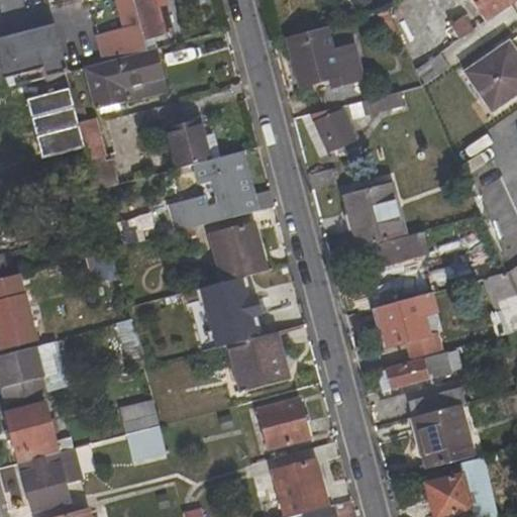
[(143,42),(131,0),(114,0),(121,29),(95,35),(103,63),(145,53),(143,42)]
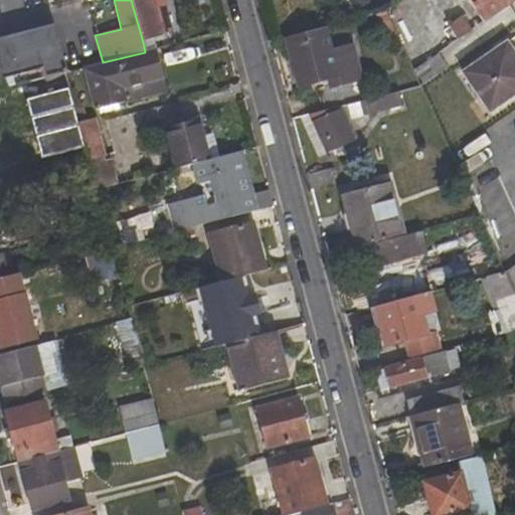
[(131,0),(143,42),(152,39),(173,34),(163,0),(131,0)]
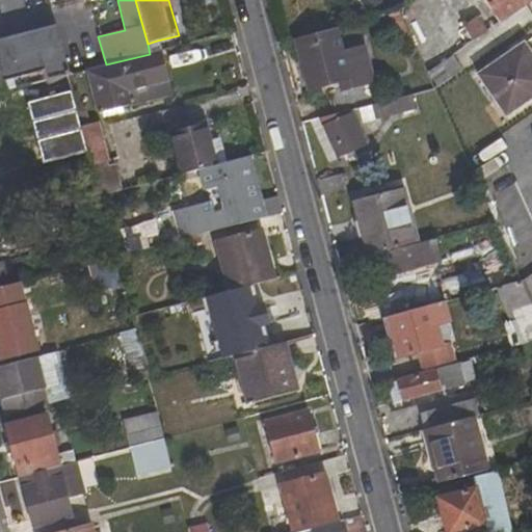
[(531,0),(482,0),(500,25),(531,2),(531,0)]
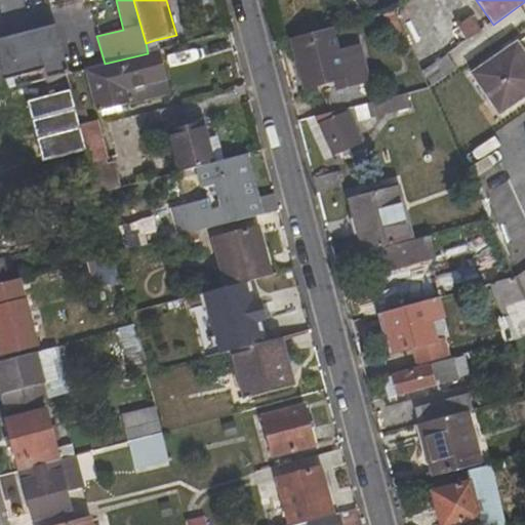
[(382,14),(396,43),(406,39),(395,11),(382,14)]
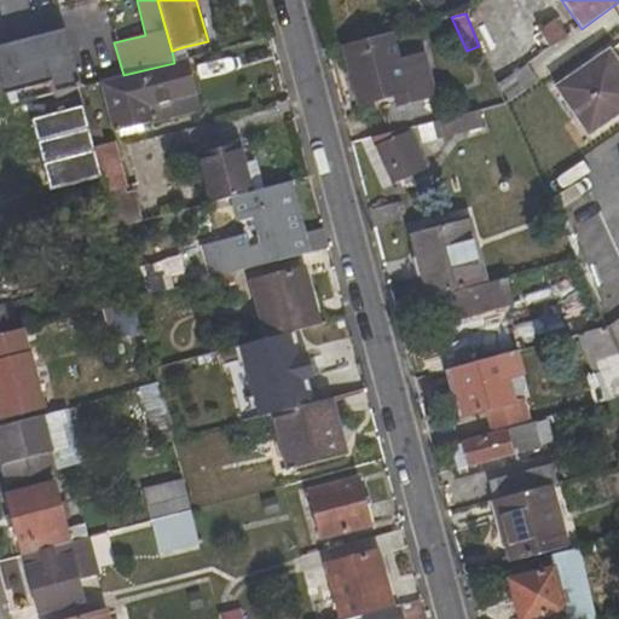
[(538,33),(549,48),(566,38),(555,22),(538,33)]
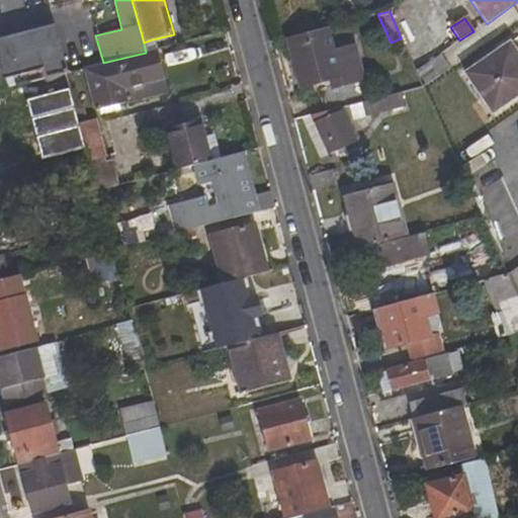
[(0,36),(0,90),(7,89),(4,80),(41,70),(44,79),(67,73),(54,24),(0,36)]
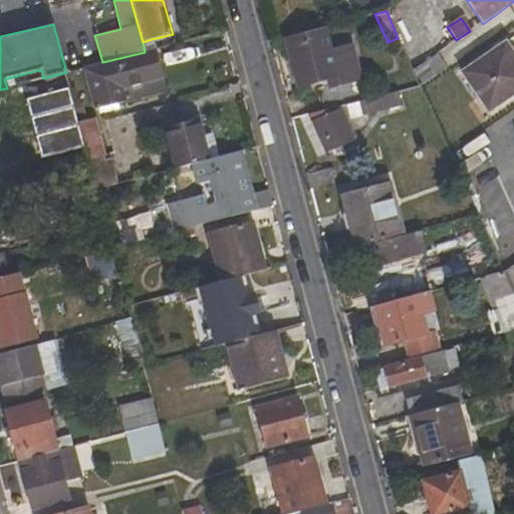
[(331,52),(325,28),(285,38),(297,86),(336,75),(338,84),(359,79),(351,47),(331,52)]
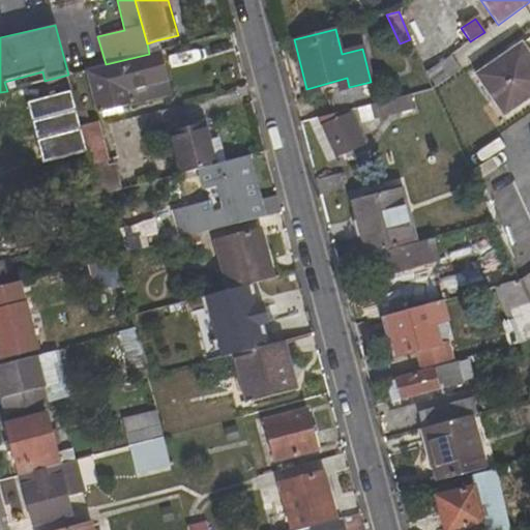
[(160,52),(156,40),(147,43),(149,54),(160,52)]
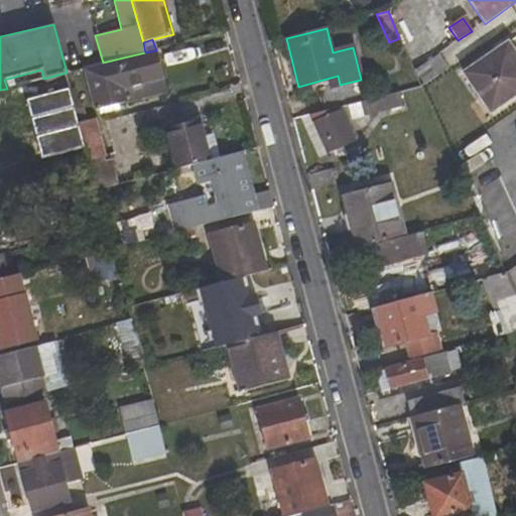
[(409,52),(416,68),(438,54),(430,41),(409,52)]
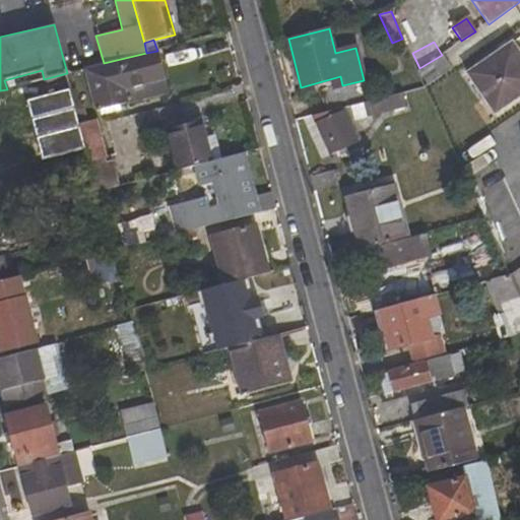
[(519,98),(519,61),(518,58),(519,57),(519,54),(511,43),(466,74),(496,115),(519,98)]
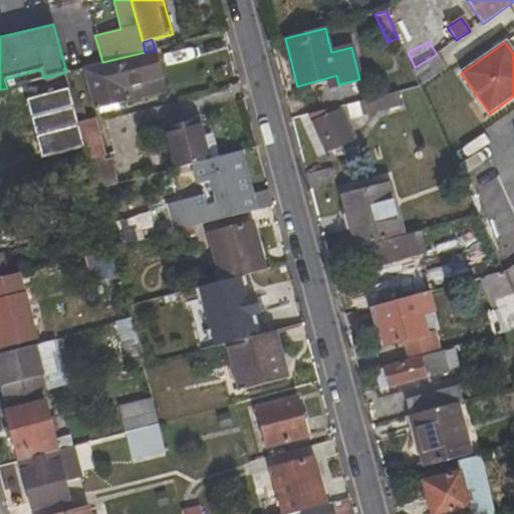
[(125,90),(164,80),(156,50),(145,52),(102,62),(83,68),(93,111),(100,110),(119,105),(129,102),(125,90)]
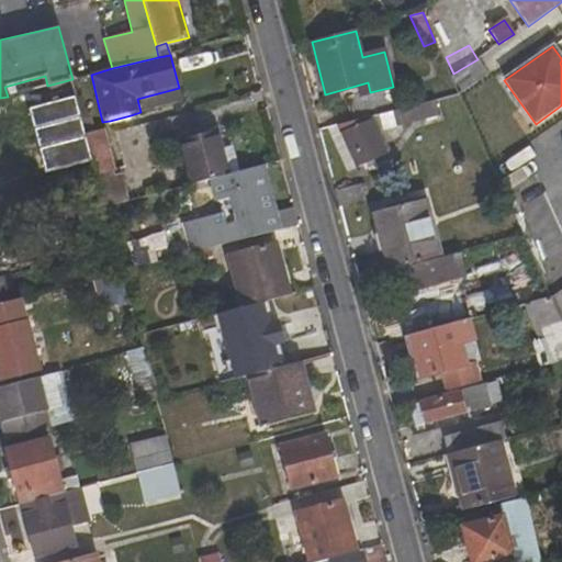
[(453,74),(450,76),(459,93),(486,75),(478,59),(453,74)]
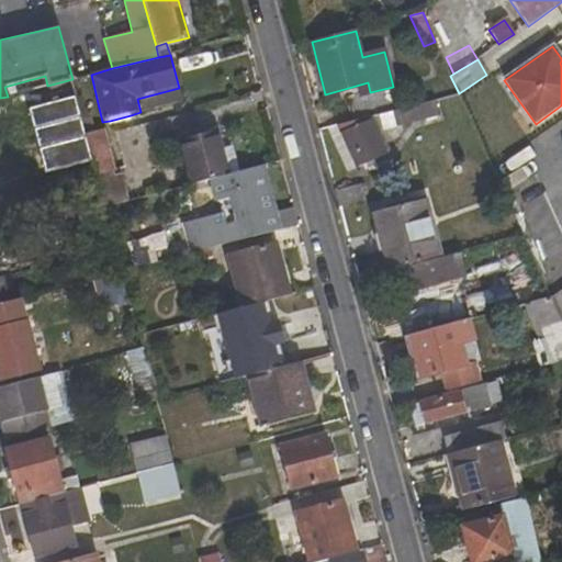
[(40,100),(76,90),(72,79),(47,86),(37,89),(40,100)]
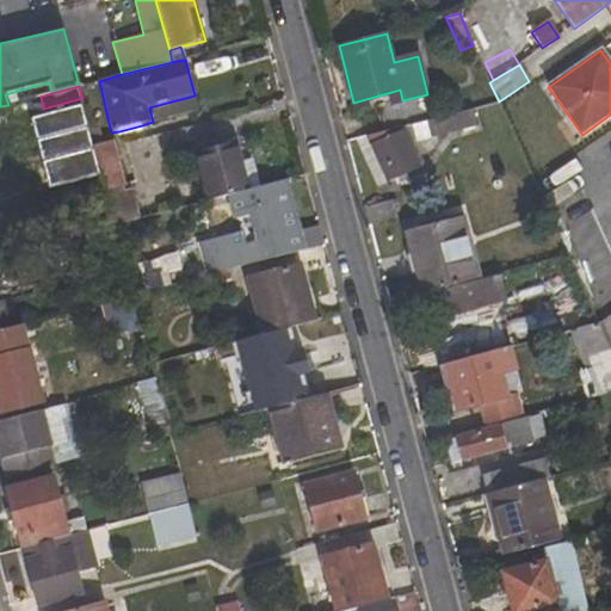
[(153,122),(198,110),(195,96),(149,107),(153,122)]
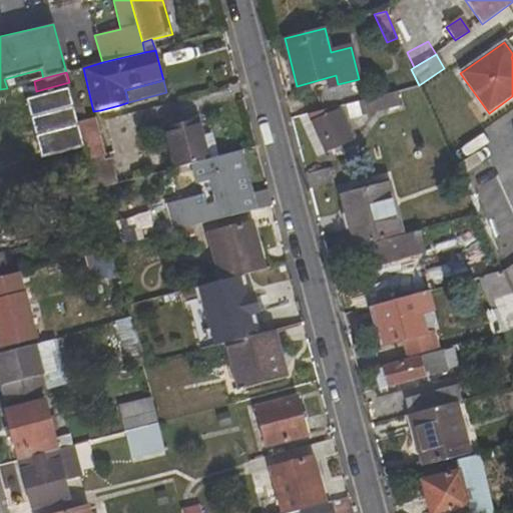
[(361,115),(401,106),(398,91),(359,101),(361,115)]
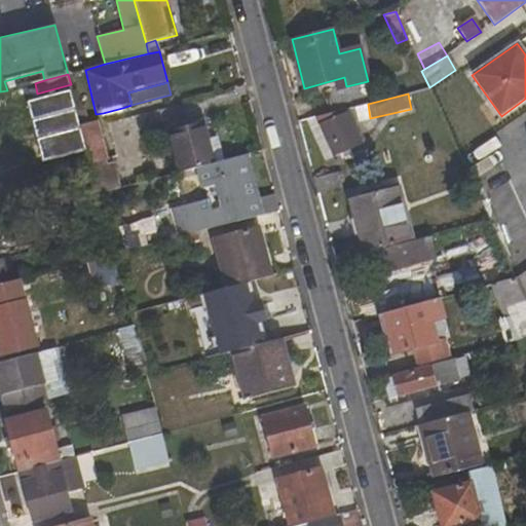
[(103,113),(108,130),(126,125),(122,108),(103,113)]
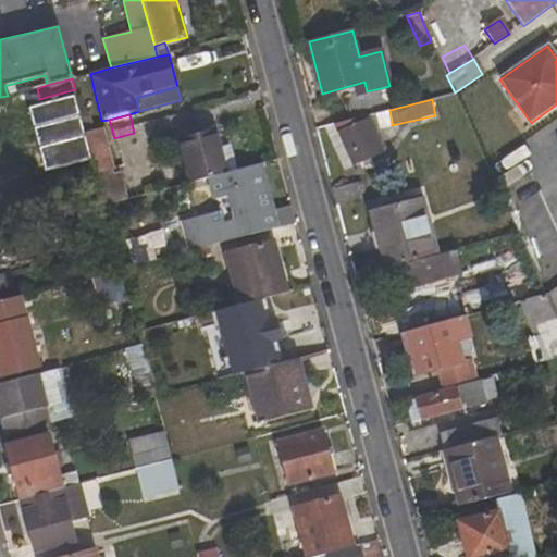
[(384,155),(368,115),(333,124),(355,168),(384,155)]
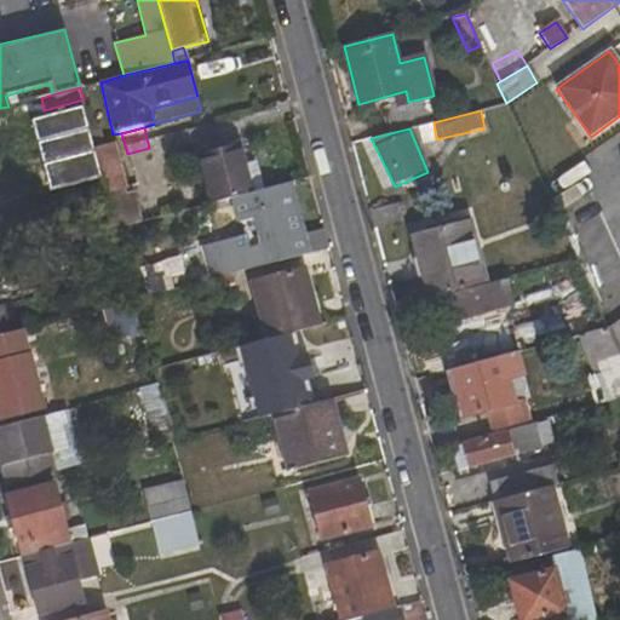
[(225,148),(222,138),(205,142),(208,153),(225,148)]
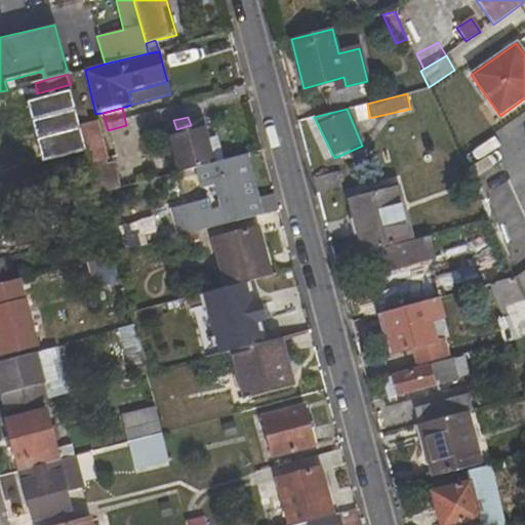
[(175,174),(196,169),(211,165),(200,123),(191,125),(176,129),(173,120),(162,123),(175,174)]
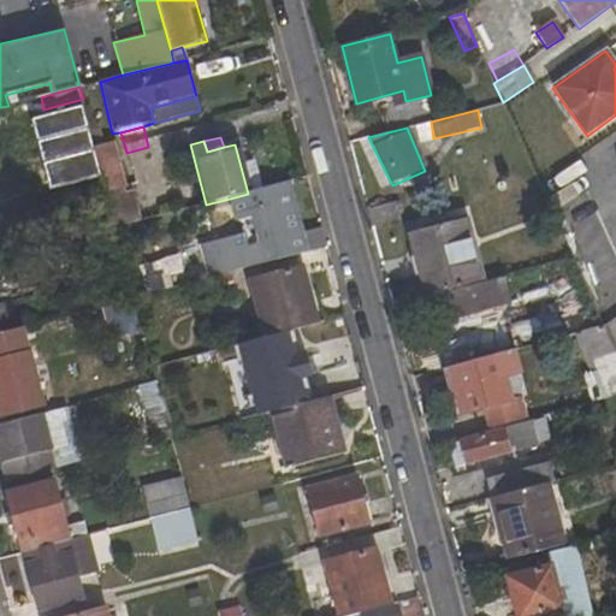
[(95,146),(99,160),(119,155),(116,142),(95,146)]
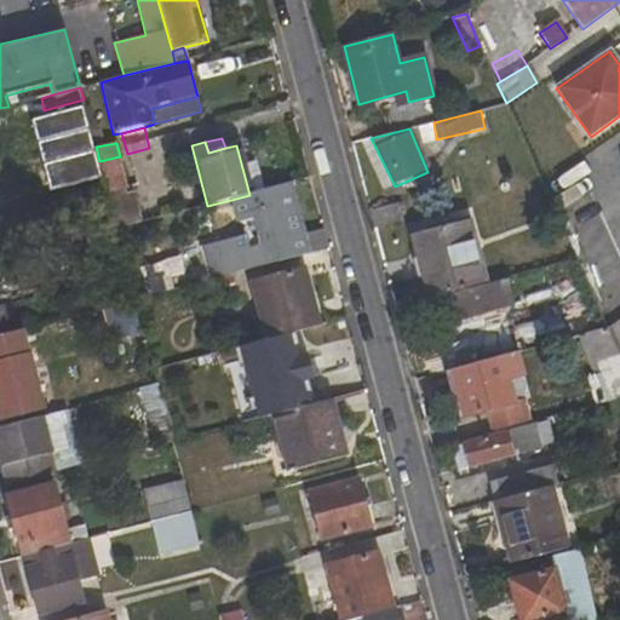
[(126,190),(128,189),(120,156),(99,161),(108,195),(126,190)]
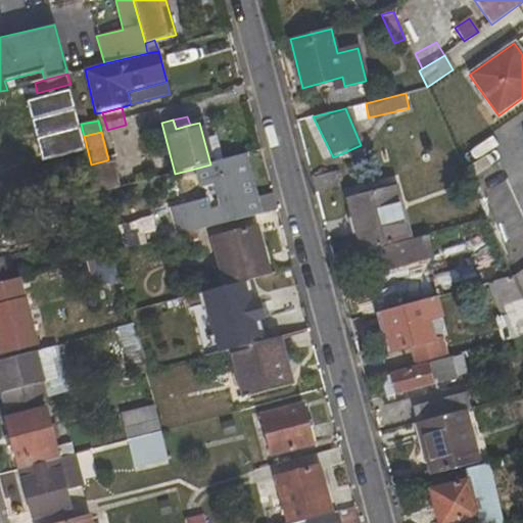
[(204,211),(209,229),(278,210),(273,193),(257,197),(246,155),(210,164),(195,169),(199,188),(215,184),(221,207),(204,211)]
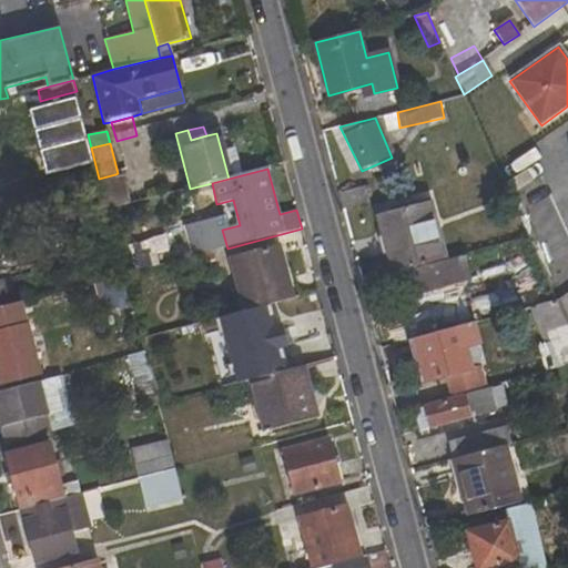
[(107,211),(123,206),(115,174),(99,179),(103,194),(107,211)]
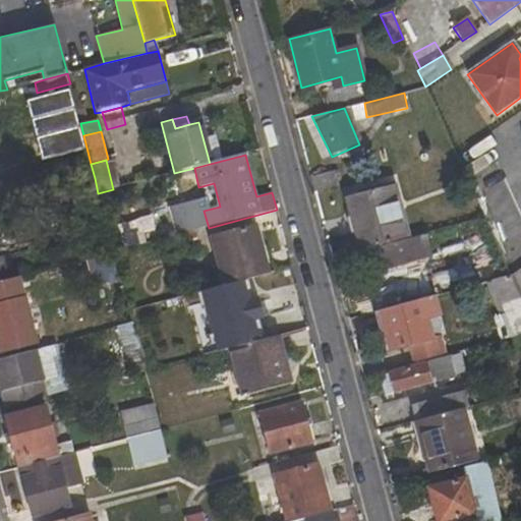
[(66,186),(72,213),(102,205),(98,193),(95,178),(66,186)]
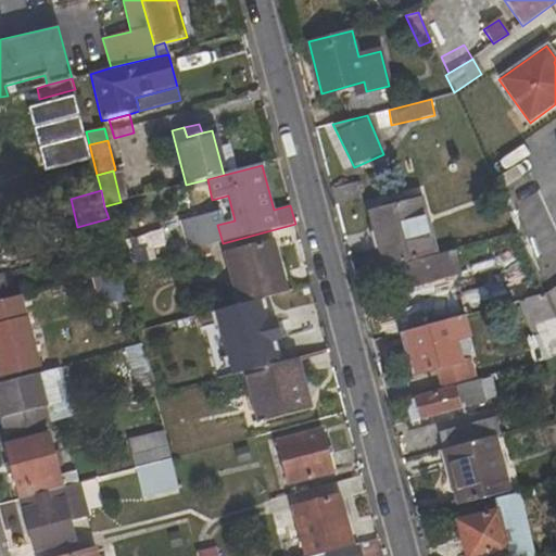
[(0,215),(13,213),(10,199),(0,201),(0,215)]
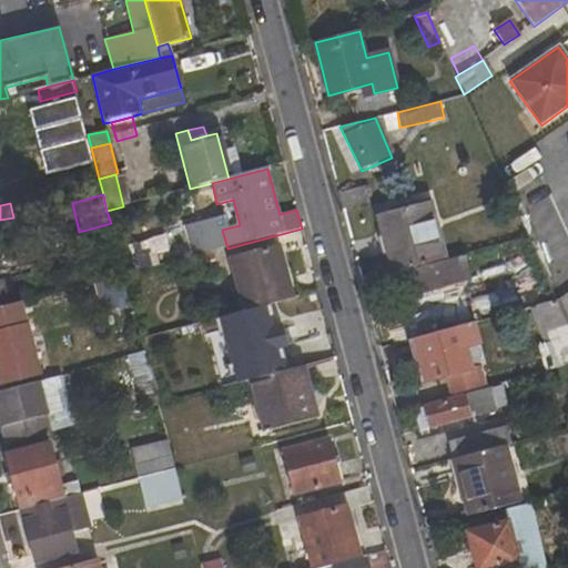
[(397,250),(387,252),(392,273),(445,259),(430,205),(388,215),(392,229),(397,250)]
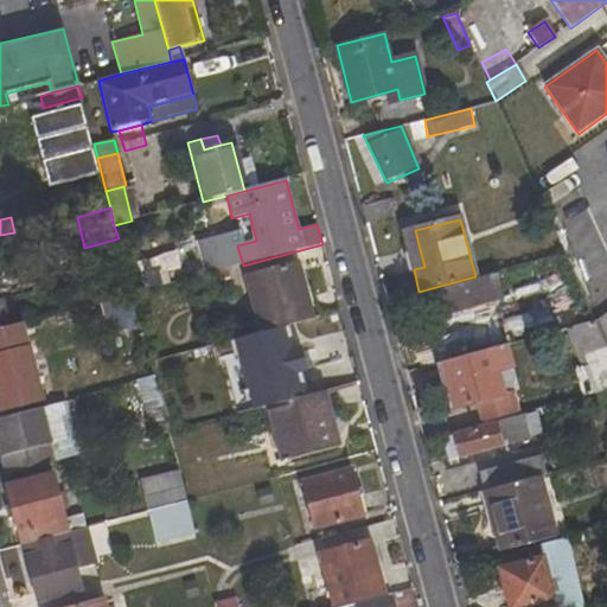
[(419,244),(408,247),(414,269),(425,267),(419,244)]
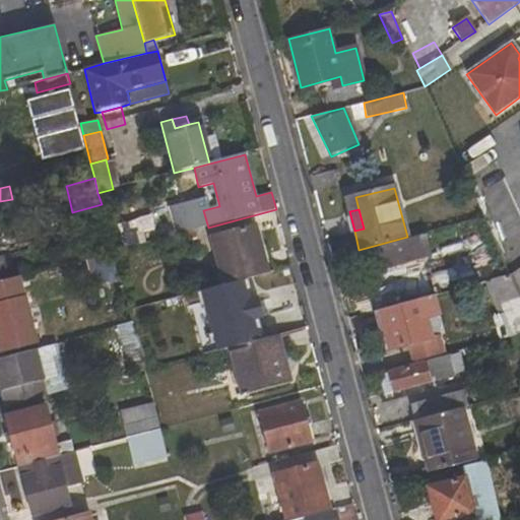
[(488,280),(491,280),(511,274),(484,217),(435,231),(437,241),(456,237),(462,257),(478,253),(488,280)]
